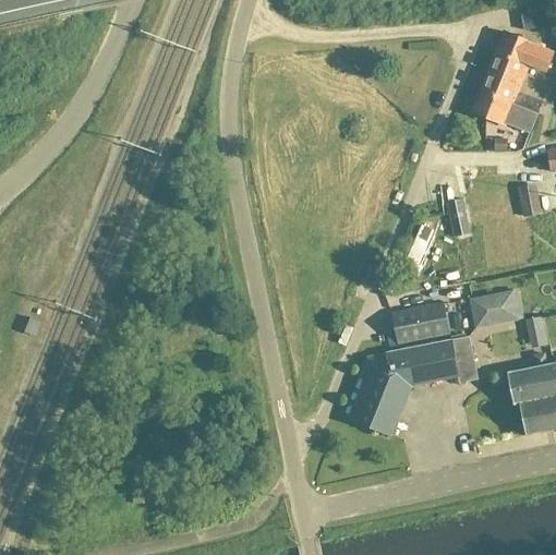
[(528,13),(545,10),(544,1),(540,2),(540,0),(524,0),(526,5),(528,13)]
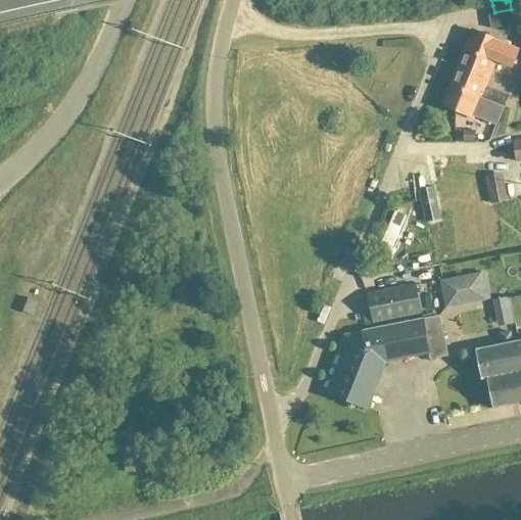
[(511,9),(494,12),(488,13),(489,28),(517,22),(514,8),(511,9)]
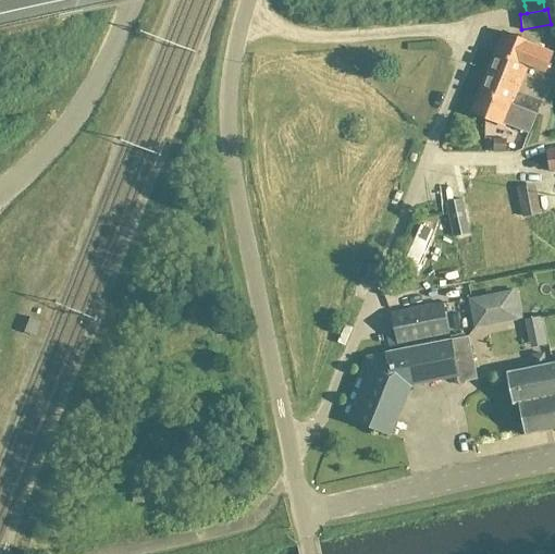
[(494,52),(528,65),(544,72),(553,50),(537,44),(503,31),(494,52)]
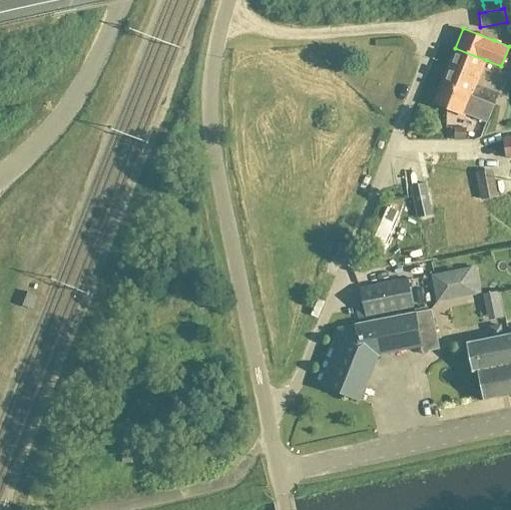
[(482,72),(486,60),(455,48),(450,60),(482,72)]
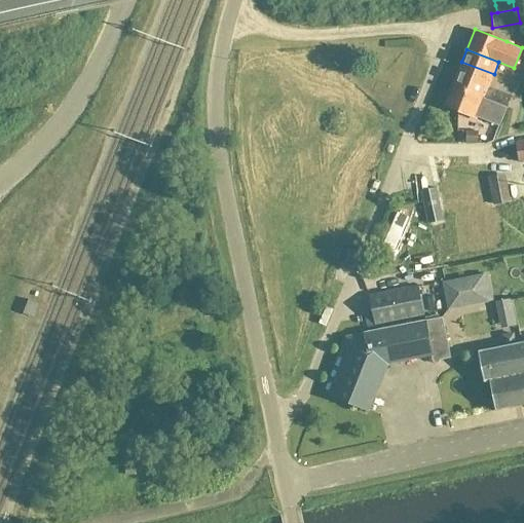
[(452,86),(507,107),(512,95),(489,86),(494,74),(461,62),(452,86)]
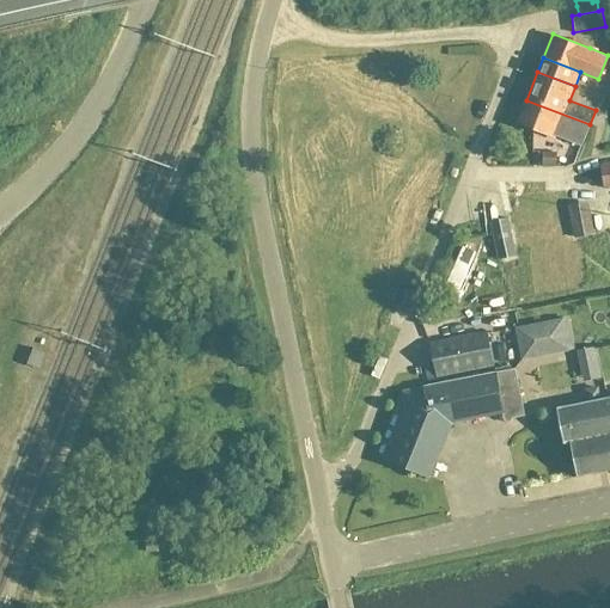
[(581,146),(590,124),(526,100),(518,123),(555,137),(555,136),(581,146)]
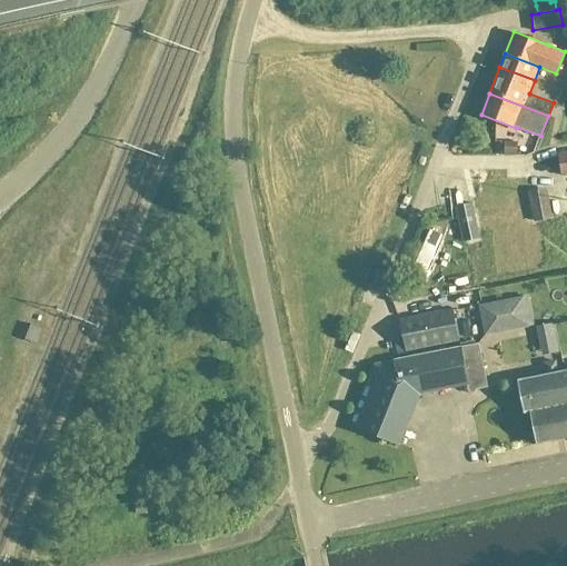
[(517,141),(505,141),(505,154),(517,154),(517,141)]
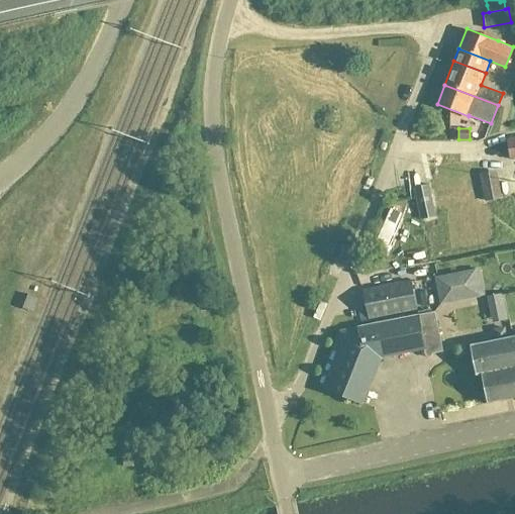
[(511,159),(514,158),(514,137),(505,139),(511,159)]
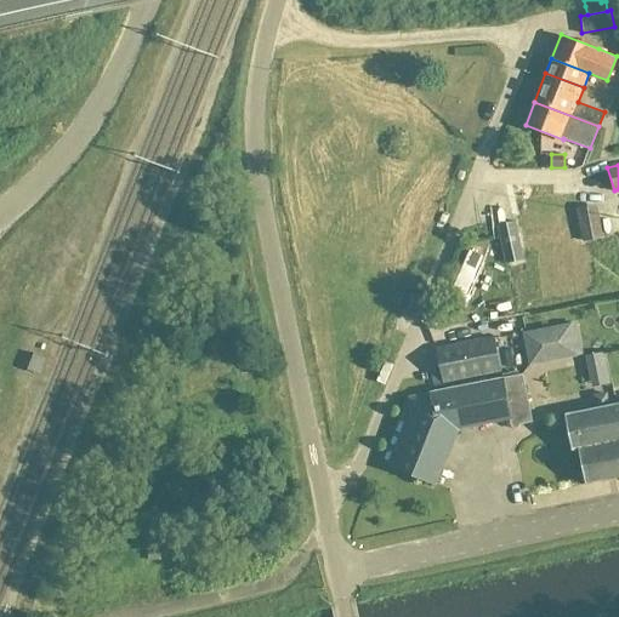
[(577,209),(585,241),(605,236),(596,205),(577,209)]
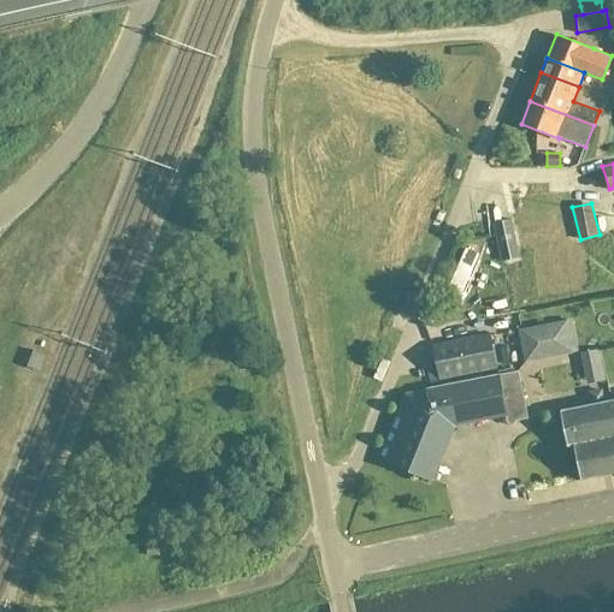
[(500,260),(520,256),(514,218),(494,221),(500,260)]
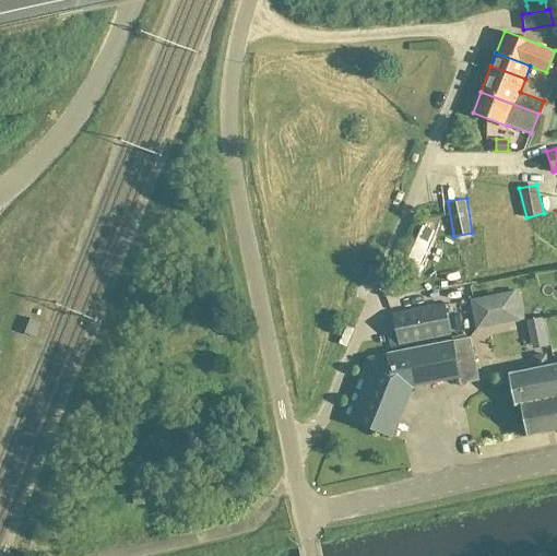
[(399,344),(450,333),(445,304),(392,314),(396,334),(399,344)]
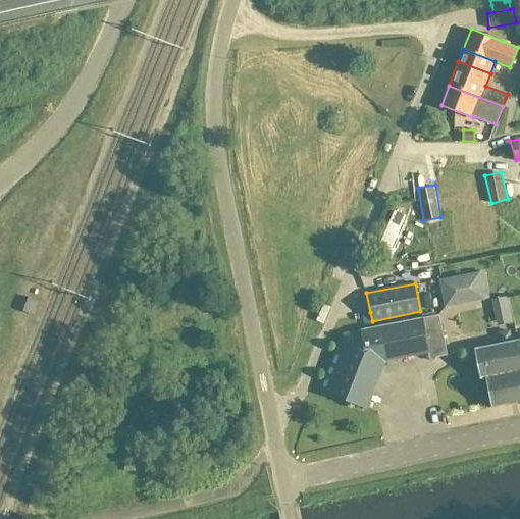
[(33,314),(39,301),(29,297),(23,311),(33,314)]
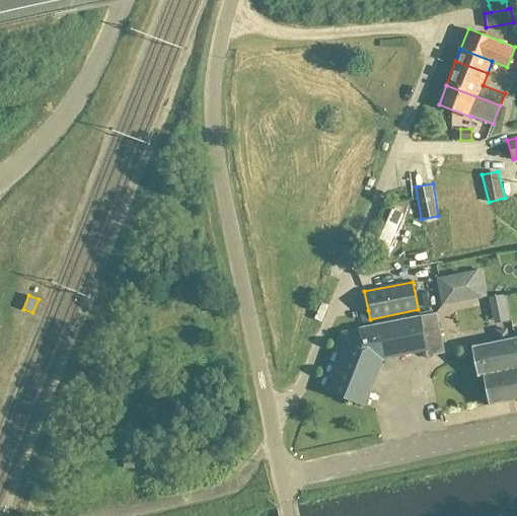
[(368,310),(360,312),(362,320),(370,319),(368,310)]
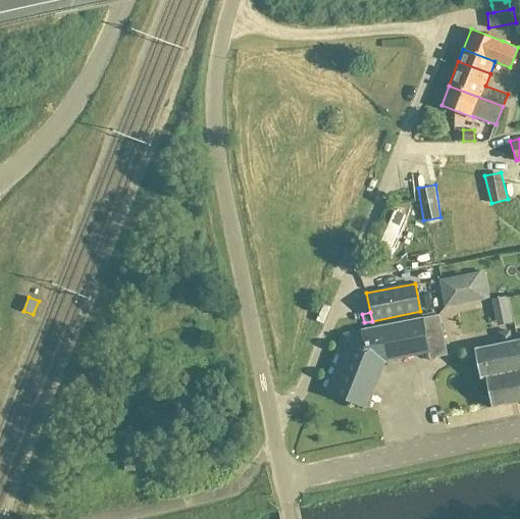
[(344,333),(322,388),(367,406),(385,361),(428,353),(429,359),(435,361),(436,357),(447,355),(438,315),(344,333)]
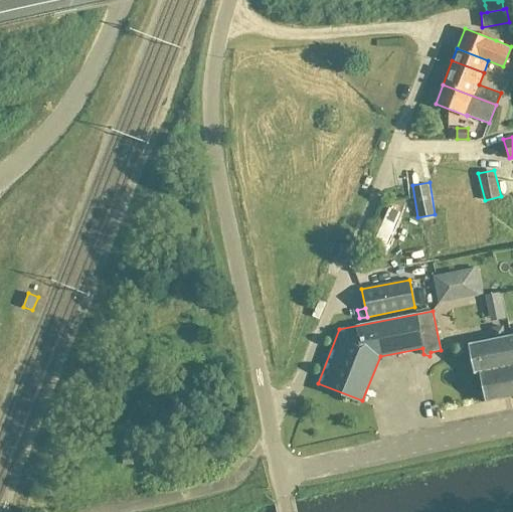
[(512,334),(503,336),(501,326),(491,328),(493,338),(467,344),(473,373),(479,372),(486,402),(512,396),(512,334)]
